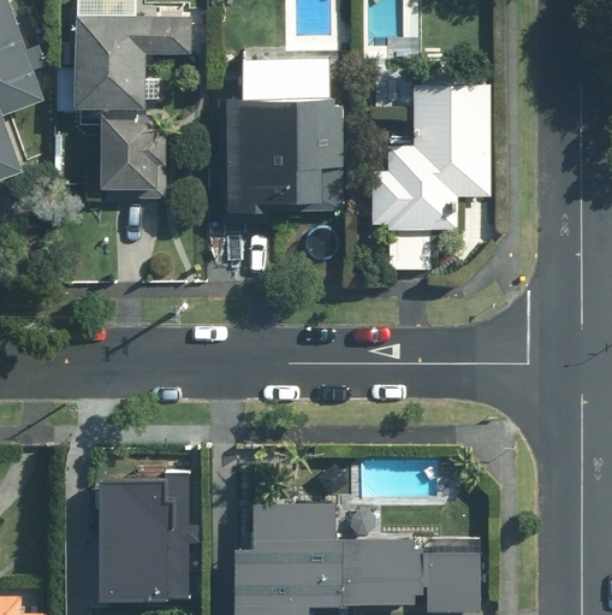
[(0,181),(23,173),(1,116),(41,101),(4,0),(0,0),(0,181)]
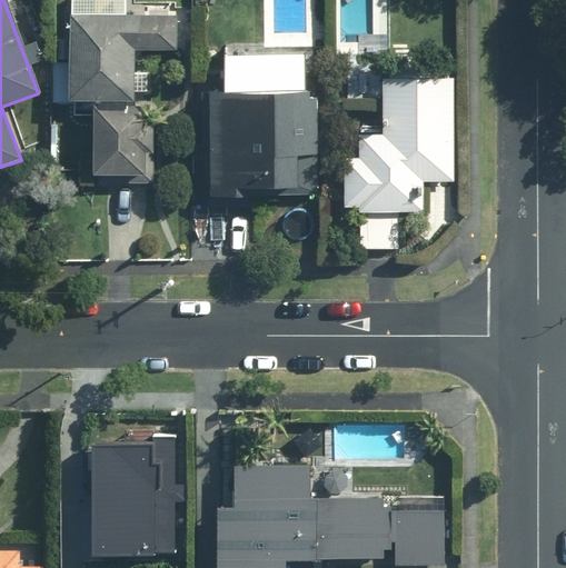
[(178,15),(70,17),(71,105),(95,105),(96,176),(147,175),(146,95),(137,95),(136,50),(179,49),(178,15)]
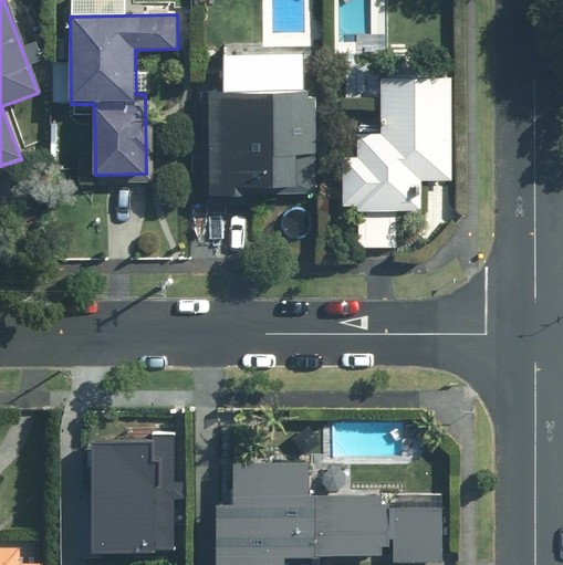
[(381,79),(381,133),(357,133),(357,211),(418,211),(418,182),(450,182),(450,79),(381,79)]
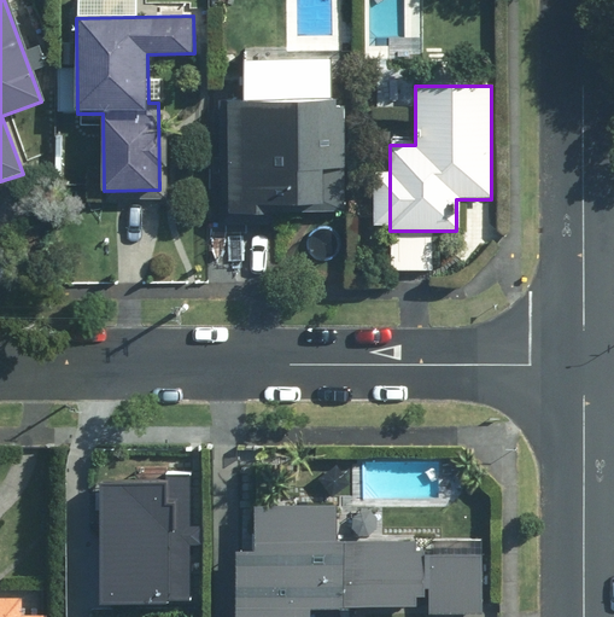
[(345,99),(216,102),(218,222),(346,220),(345,99)]
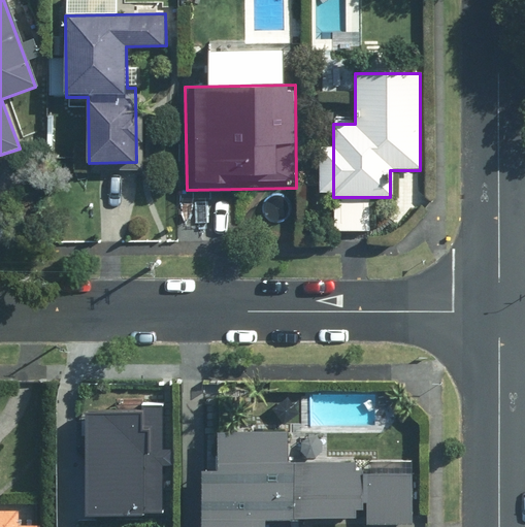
[(93,397),(93,506),(168,506),(168,397),(93,397)]
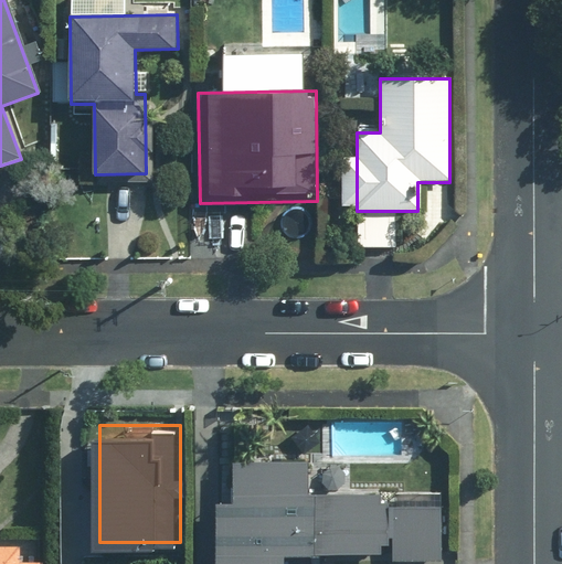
[(234,504),(218,504),(216,563),(289,563),(290,560),(438,560),(438,506),(381,506),(381,496),(307,497),(307,461),(234,461),(234,504)]
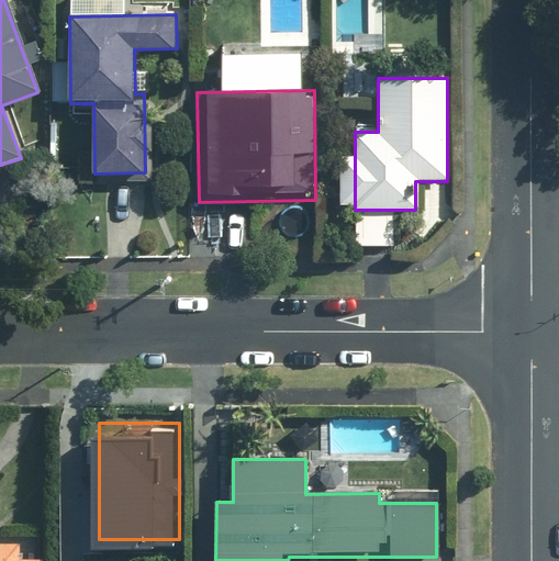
[(35,560),(13,560),(13,546),(0,545),(0,560),(35,560)]
